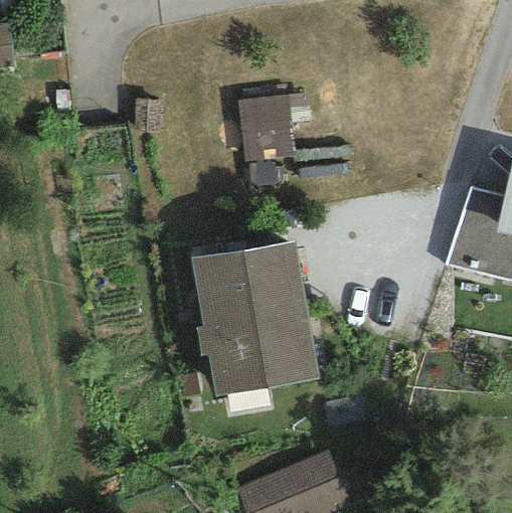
[(10,21),(0,22),(0,65),(13,64),(10,21)]
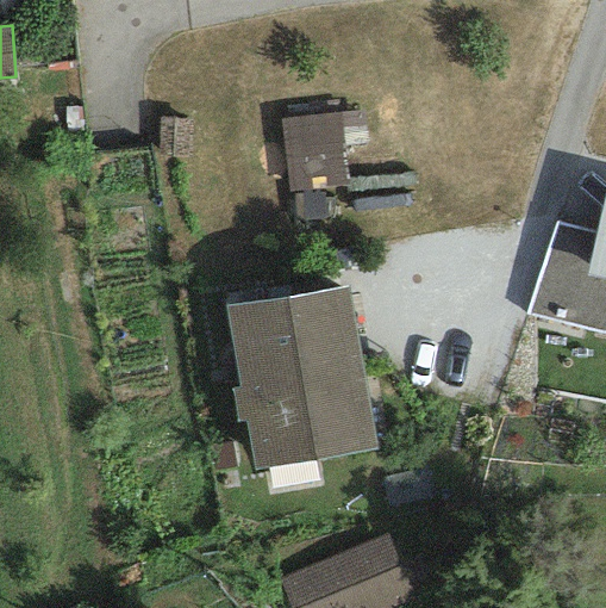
[(345,144),(369,142),(366,109),(342,111),(345,144)]
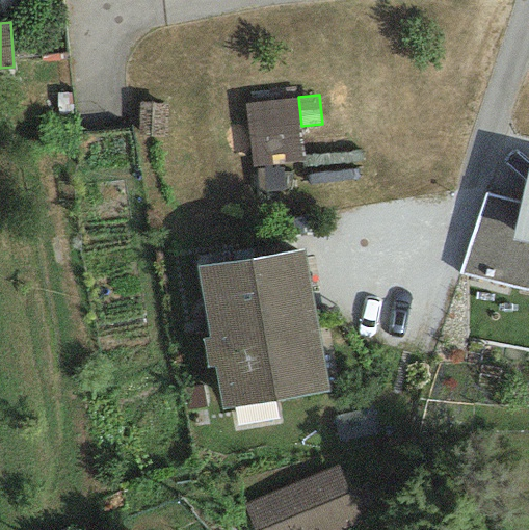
[(301,126),(298,97),(246,103),(254,165),(306,159),(301,126)]
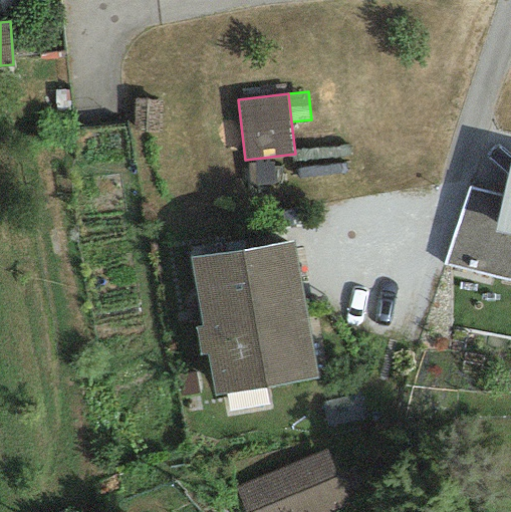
[(163,131),(164,99),(137,98),(136,130),(163,131)]
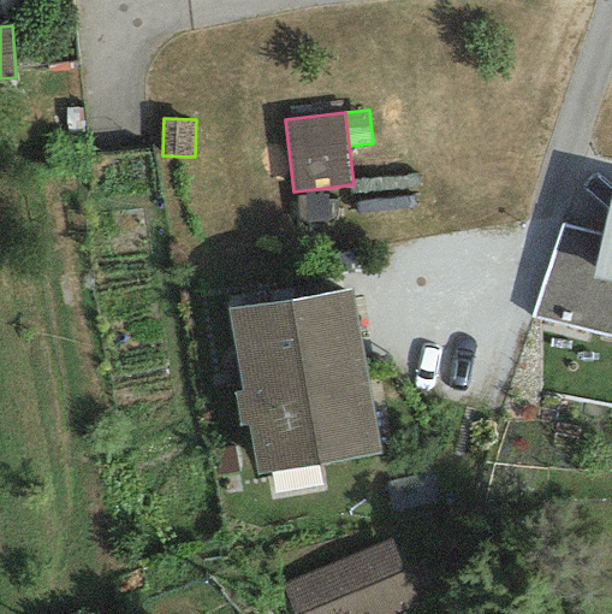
[(301,222),(331,219),(328,193),(299,195),(301,222)]
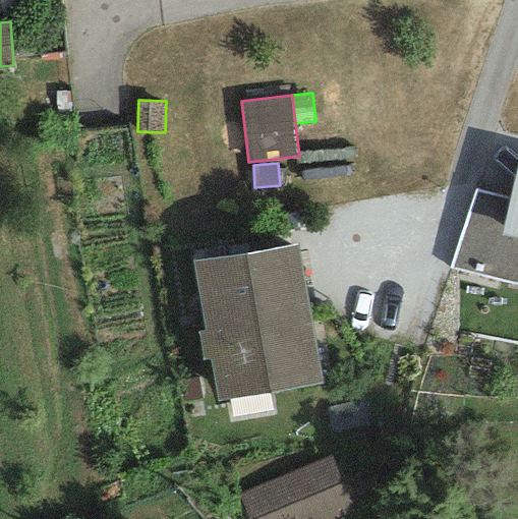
[(517,171),(511,197),(502,234),(517,237),(517,171)]
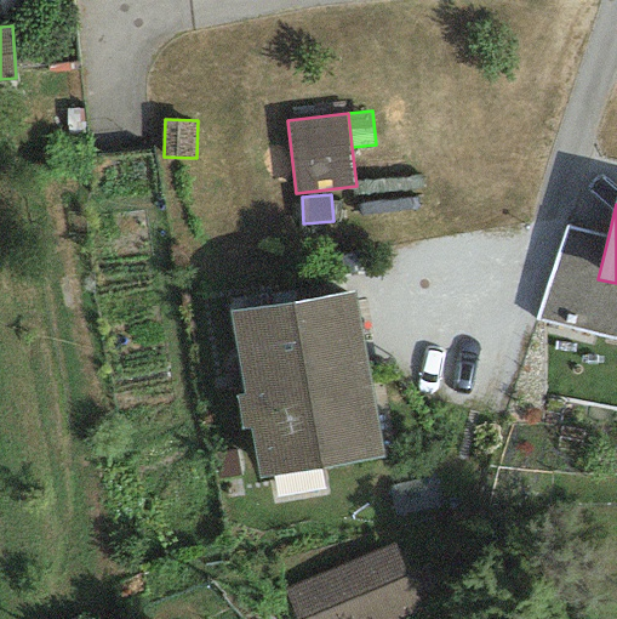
[(616,283),(598,279),(609,236),(569,226),(540,318),(616,336),(616,283)]
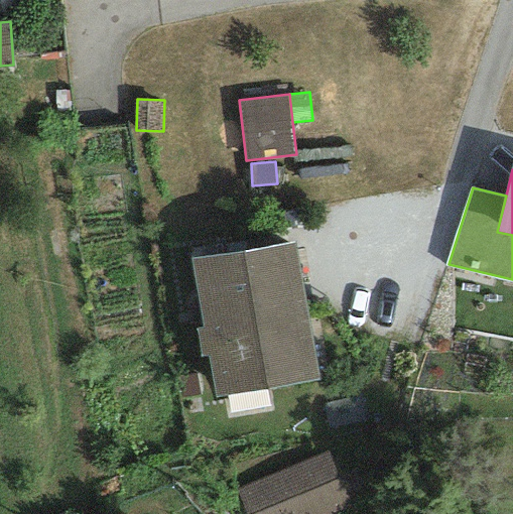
[(296,240),(193,258),(205,327),(210,355),(217,395),(321,377),(296,240)]
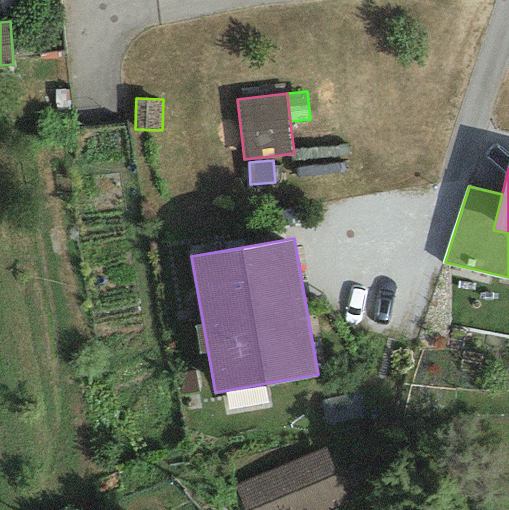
[(201,353),(208,352),(203,324),(196,325),(201,353)]
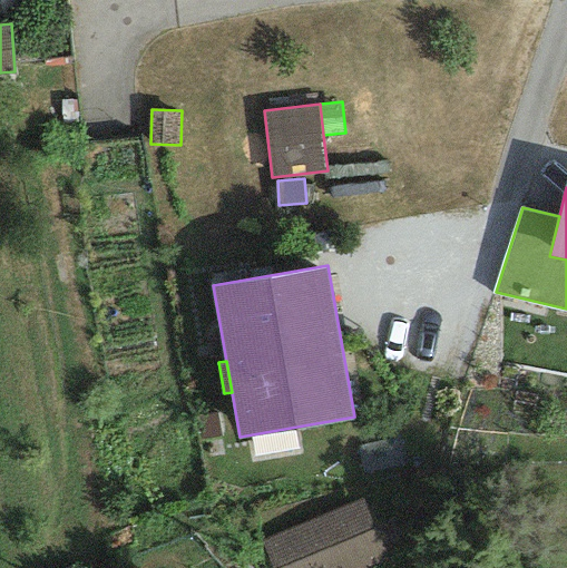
[(223,436),(218,411),(197,415),(202,439),(223,436)]
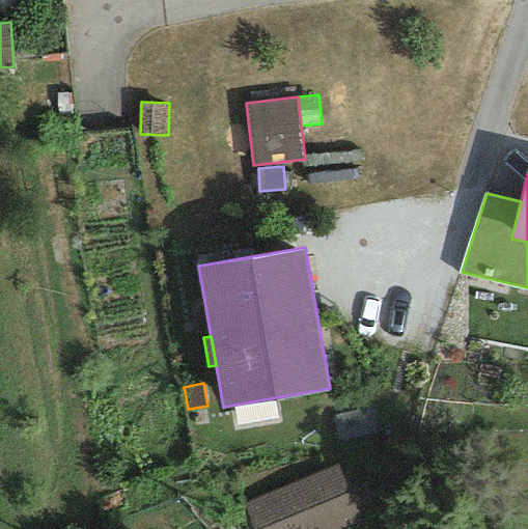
[(338,464),(244,502),(254,528),(342,528),(362,522),(338,464)]
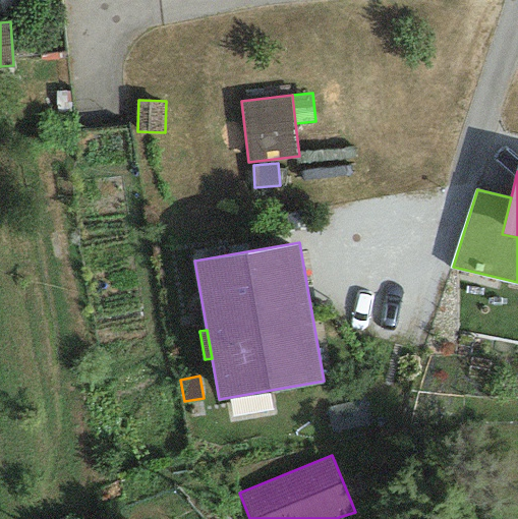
All buildings are outlined.
